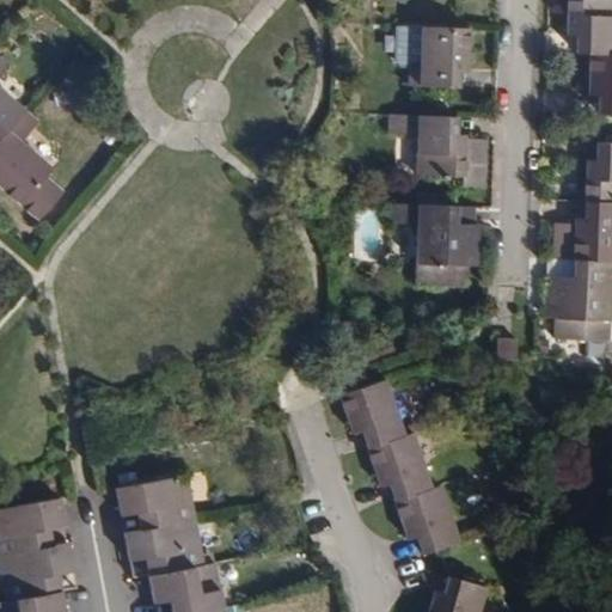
[(611,0),(568,0),(567,31),(574,32),(586,34),(585,51),(592,53),(611,53),(611,0)]
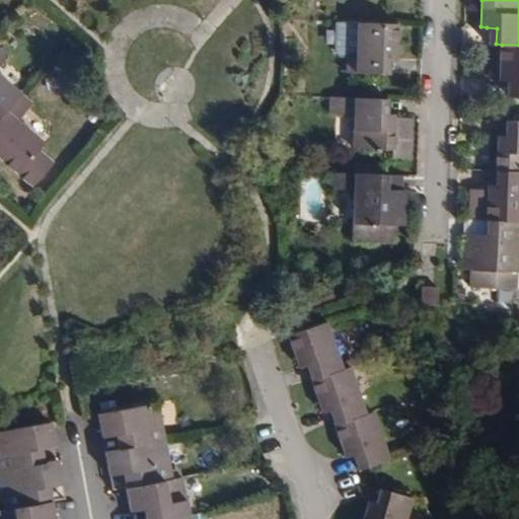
[(356,56),(357,21),(336,20),(335,51),(340,56),(348,56),(356,56)]
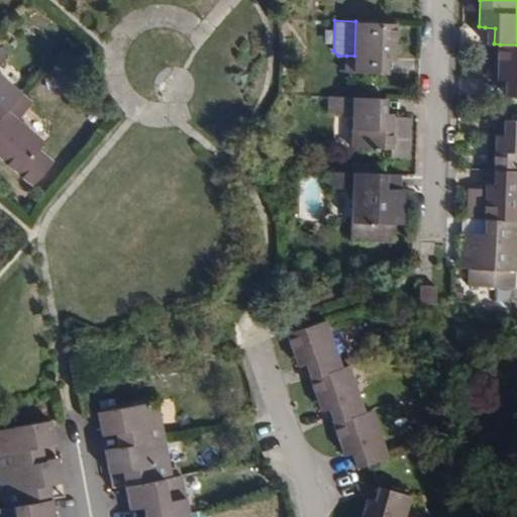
[(395,22),(355,21),(354,56),(346,56),(345,72),(376,74),(377,58),(386,58),(394,59),(395,22)]
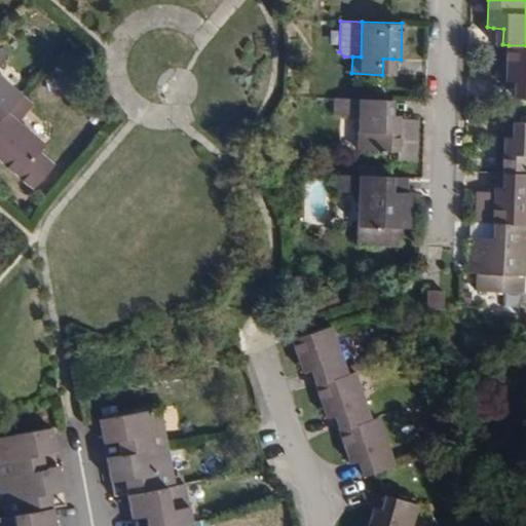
[(503,29),(493,28),(493,44),(502,44),(503,29)]
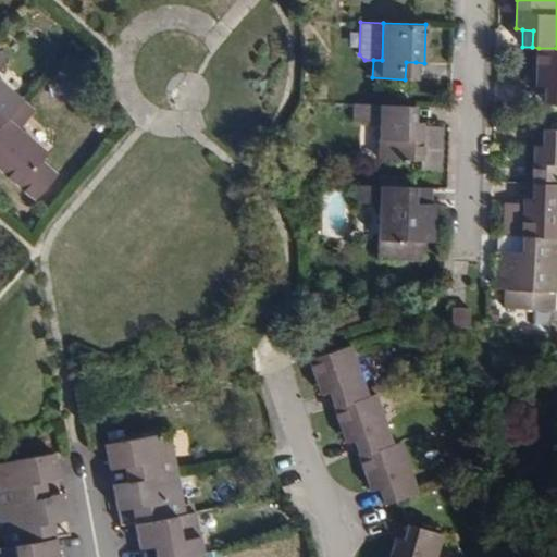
[(0,120),(17,99),(0,84),(0,63),(12,49),(0,39),(0,38),(0,120)]
